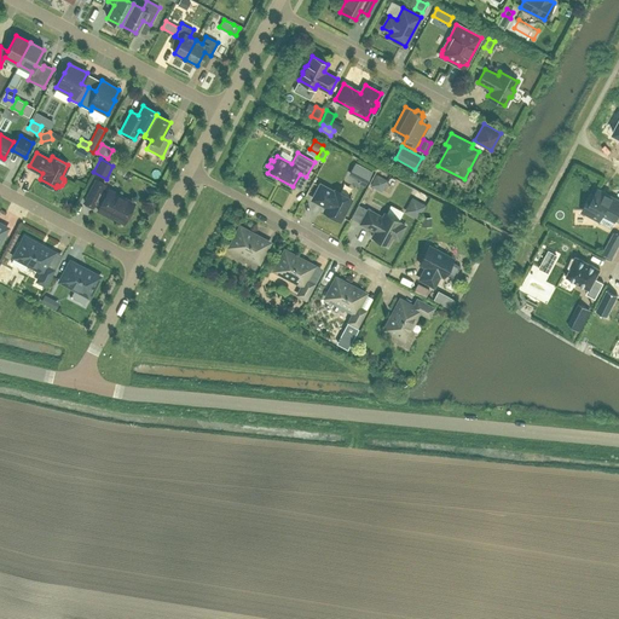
[(364,172),(359,180),(358,184),(364,187),(371,175),(364,172)]
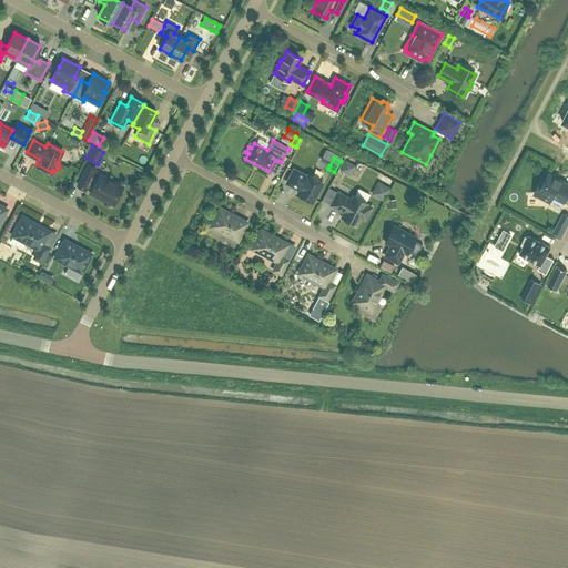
[(355,165),(346,160),(342,170),(351,174),(355,165)]
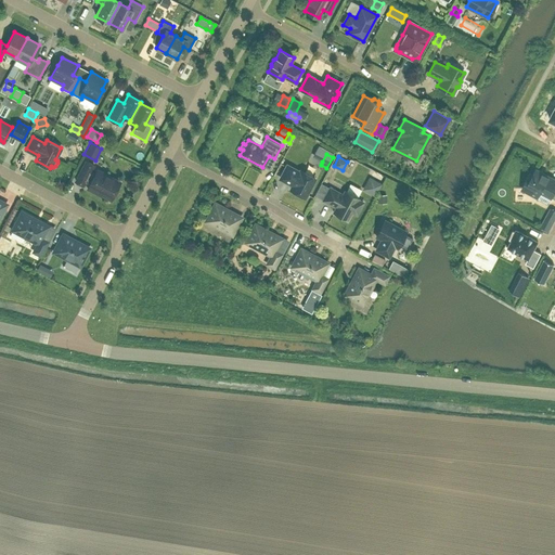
[(90,183),(87,189),(97,193),(98,191),(112,198),(119,182),(97,170),(95,173),(91,170),(94,165),(86,160),(75,181),(82,185),(85,181),(90,183)]
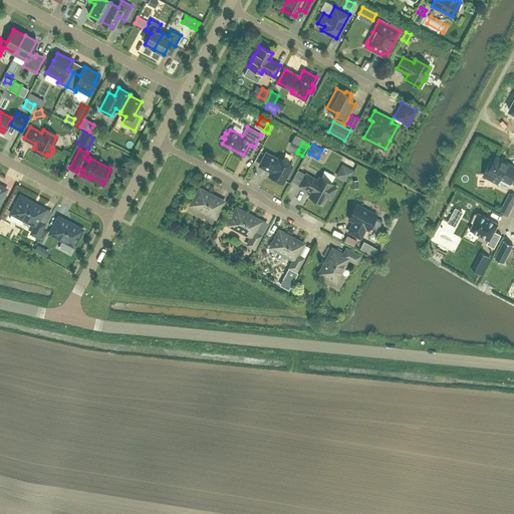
[(277,160),(266,153),(260,165),(271,171),(269,176),(282,182),(291,165),(278,158),(277,160)]
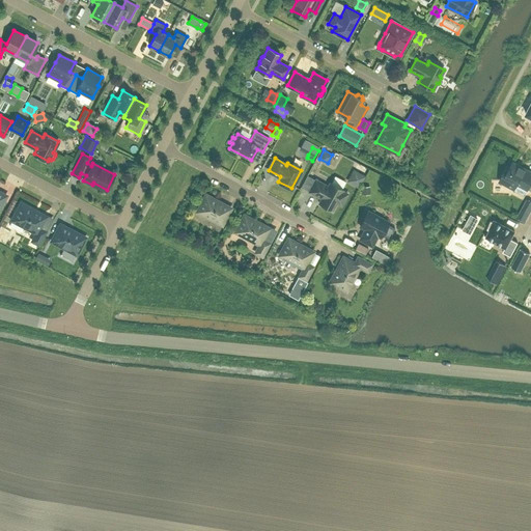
[(506,167),(500,180),(514,188),(513,190),(525,196),(529,189),(530,190),(530,172),(512,163),(509,169),(506,167)]
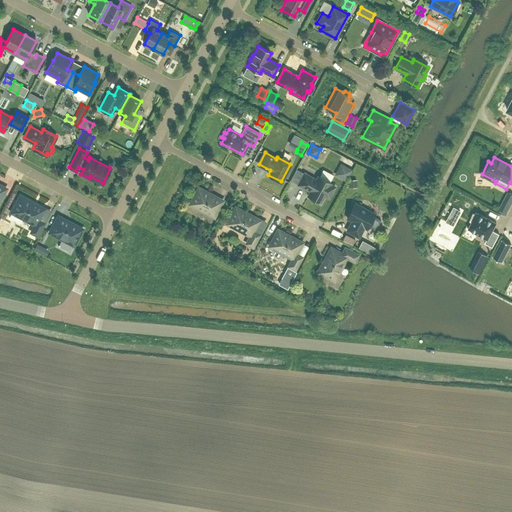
[(364,174),(357,170),(346,190),(347,190),(347,189),(354,193),(364,174)]
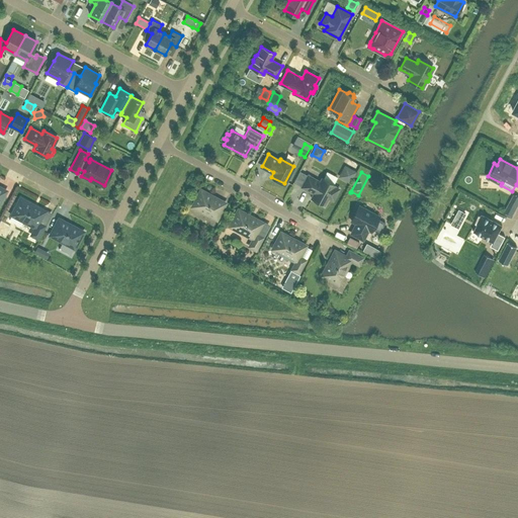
[(320,181),(308,175),(301,186),(314,193),(311,198),(324,204),(328,197),(333,200),(339,188),(334,186),(335,184),(322,178),(320,181)]
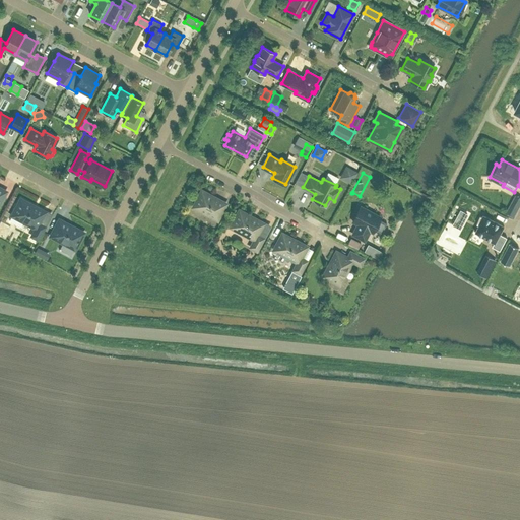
[(217,219),(225,203),(201,191),(193,206),(217,219)]
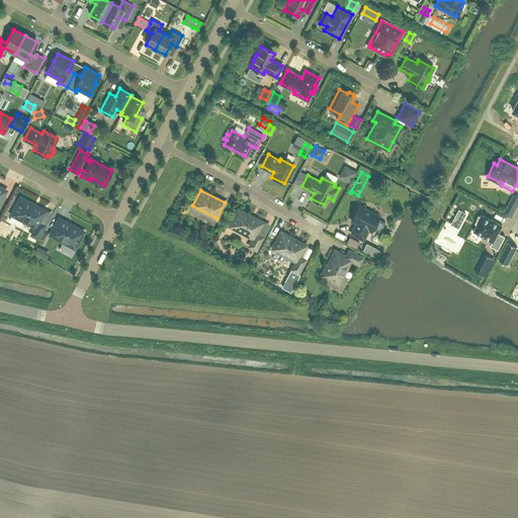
[(37,238),(45,226),(38,223),(45,211),(20,198),(12,214),(35,227),(31,235),(37,238)]
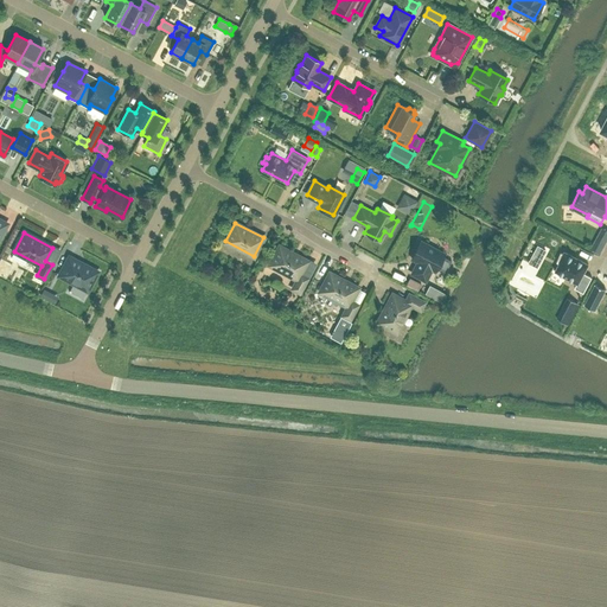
[(593,250),(599,253),(605,243),(599,240),(593,250)]
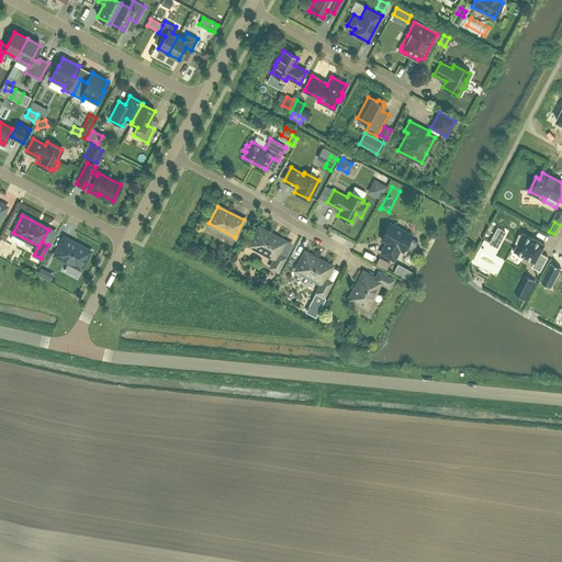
[(409,237),(411,235),(390,223),(381,239),(386,243),(381,253),(393,259),(400,249),(403,250),(404,248),(412,253),(418,240),(409,237)]
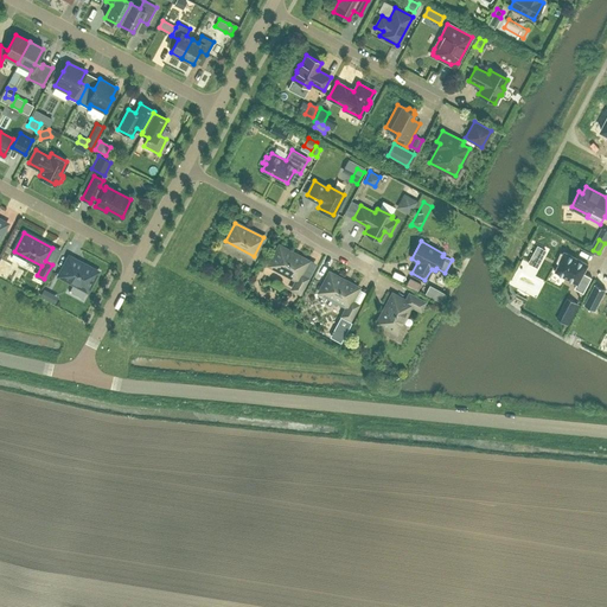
[(299,292),(307,278),(300,274),(307,261),(279,246),(269,264),(296,279),(292,288),(299,292)]
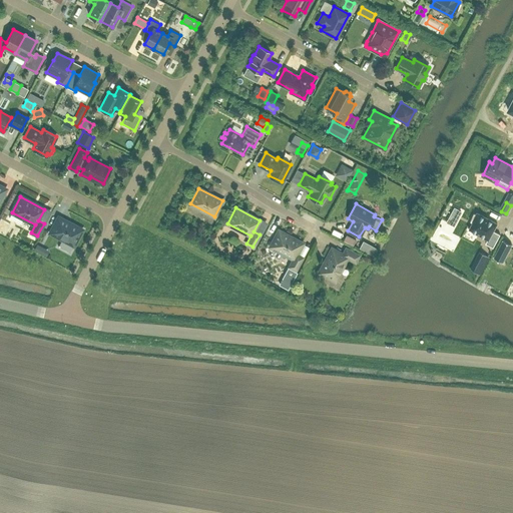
[(454,207),(451,213),(458,216),(461,211),(454,207)]
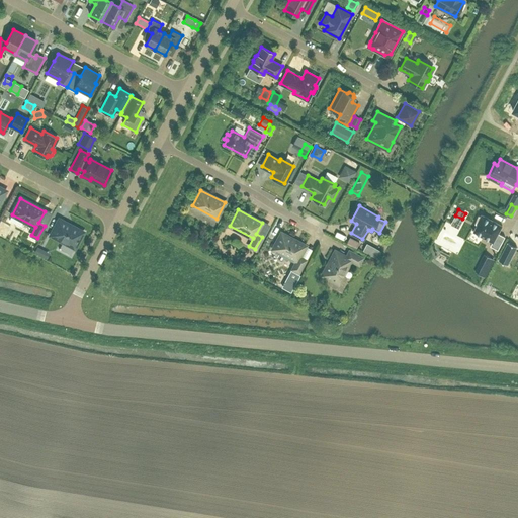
[(180,226),(185,216),(178,212),(170,228),(184,235),(186,229),(180,226)]
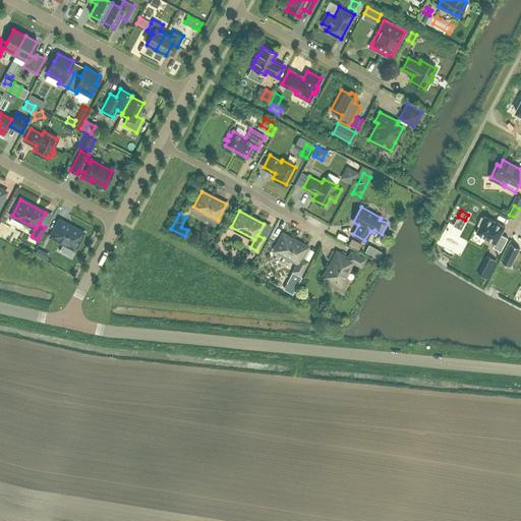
[(501,234),(505,227),(484,216),(483,218),(481,217),(477,225),(479,226),(475,232),(496,243),(494,247),(501,251),(508,238),(501,234)]
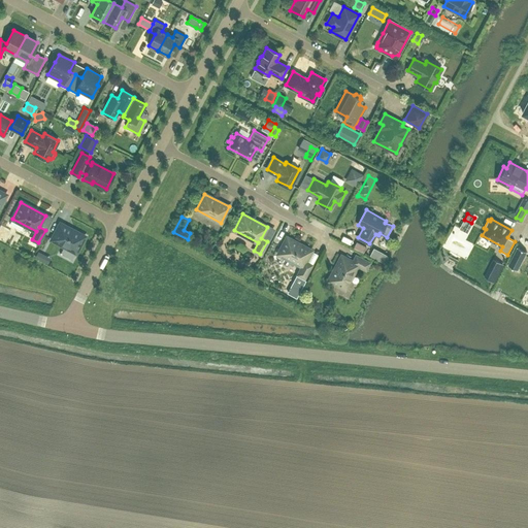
[(60,223),(52,239),(64,245),(60,254),(71,260),(75,253),(76,253),(85,236),(60,223)]
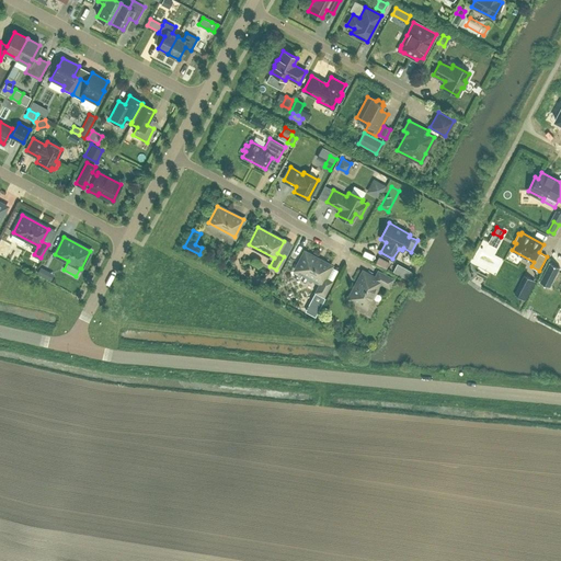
[(323,295),(331,282),(324,277),(331,265),(305,252),(295,270),(321,283),(316,292),(323,295)]
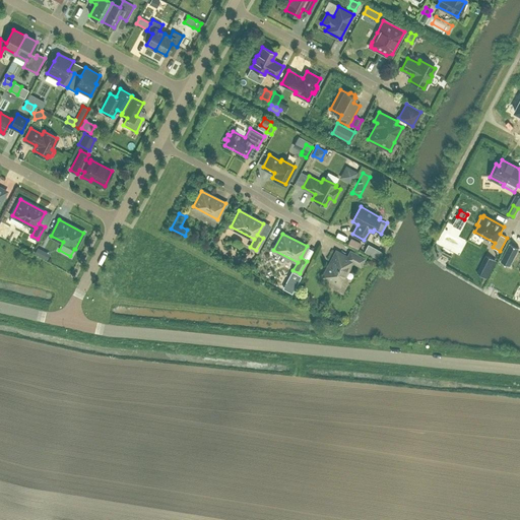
[(359,249),(361,244),(351,239),(348,244),(359,249)]
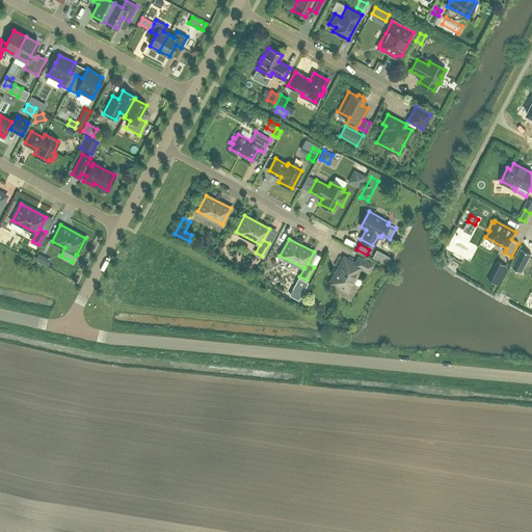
[(522,272),(531,254),(522,248),(512,267),(522,272)]
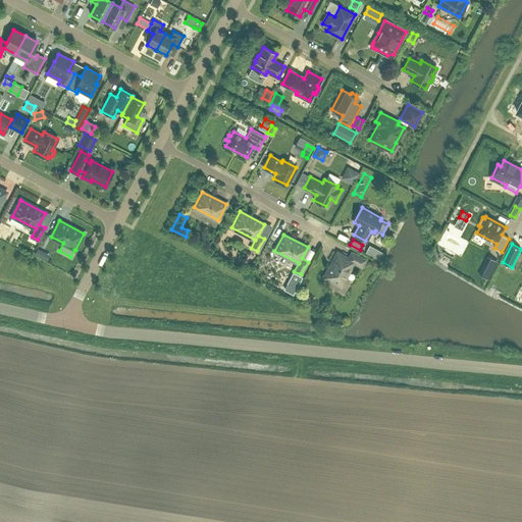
[(369,246),(366,252),(380,259),(384,252),(377,249),(376,249),(369,246)]
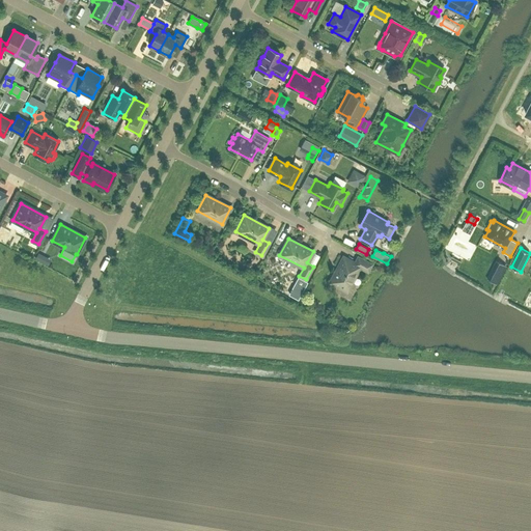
[(355,263),(343,257),(330,282),(346,290),(359,267),(367,271),(371,263),(358,257),(355,263)]
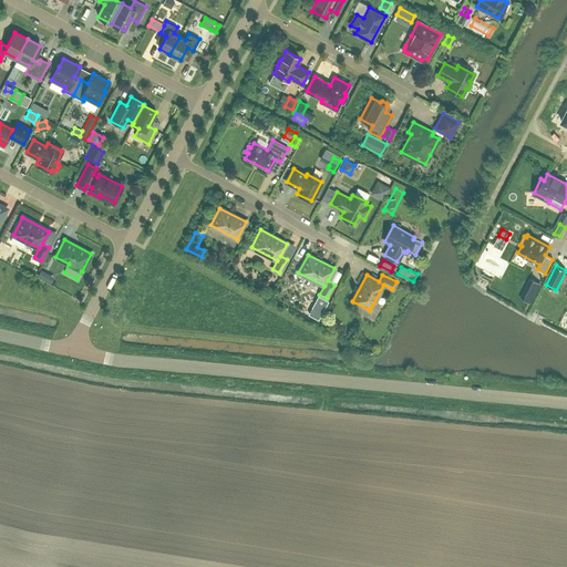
[(532,279),(527,288),(525,287),(519,297),(529,302),(539,284),(532,279)]
